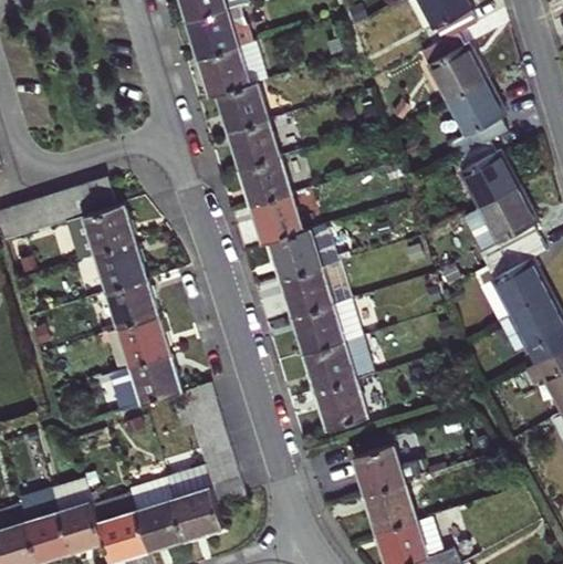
[(248,2),(247,0),(179,0),(181,3),(187,22),(240,4),(248,2)]
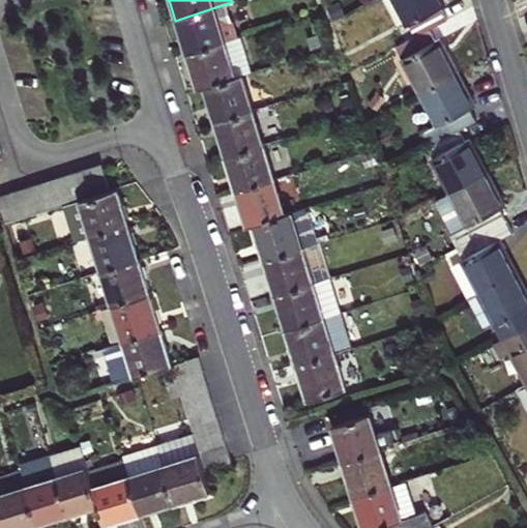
[(438,0),(392,0),(407,27),(410,25),(416,37),(427,32),(445,22),(439,9),(443,8),(438,0)]
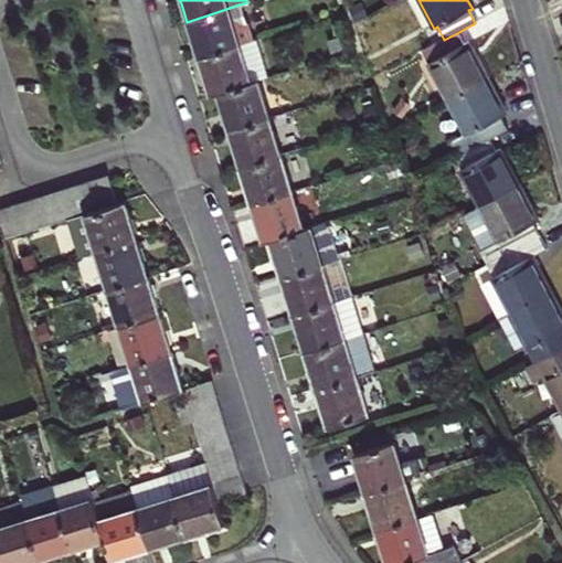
[(251,42),(240,4),(187,22),(192,40),(198,59),(251,42)]
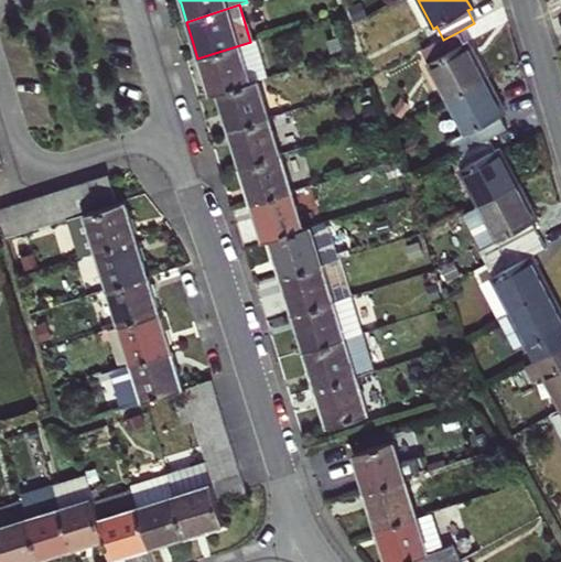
[(353,22),(363,19),(358,6),(348,9),(353,22)]
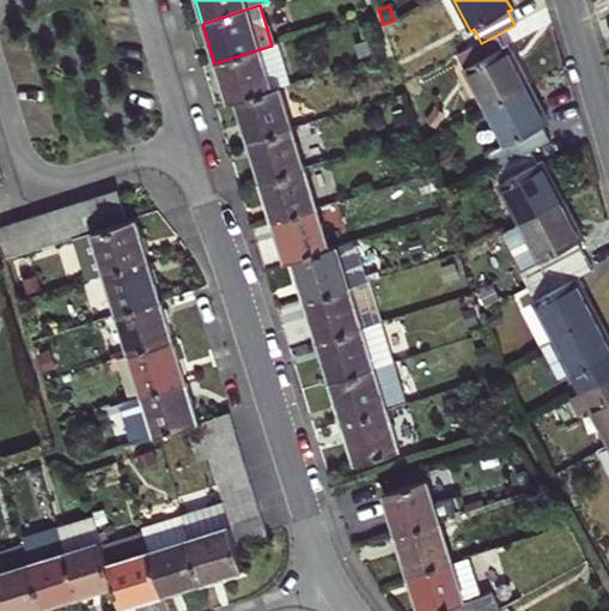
[(485,109),(525,86),(515,67),(505,48),(500,50),(493,37),(481,43),(460,55),(467,68),(463,71),(485,109)]
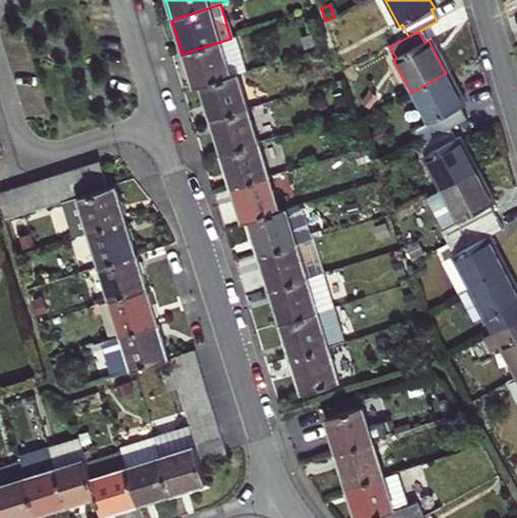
[(306,52),(313,49),(308,36),(302,38),(306,52)]
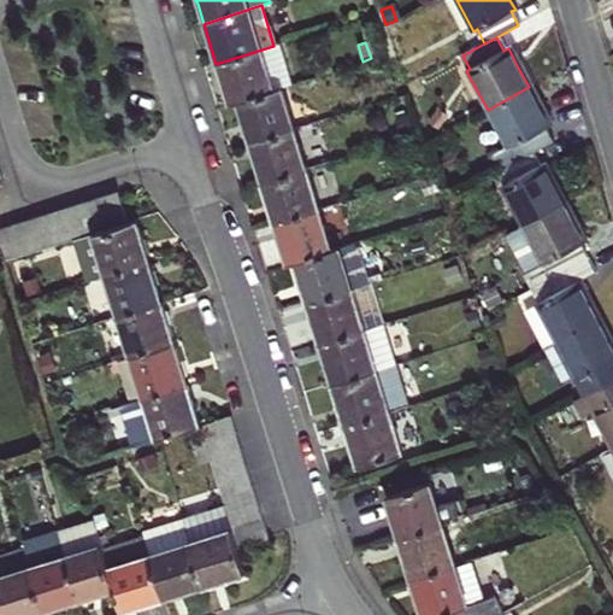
[(290,86),(278,45),(273,46),(216,64),(223,85),(229,105),(236,103),(280,89),(290,86)]
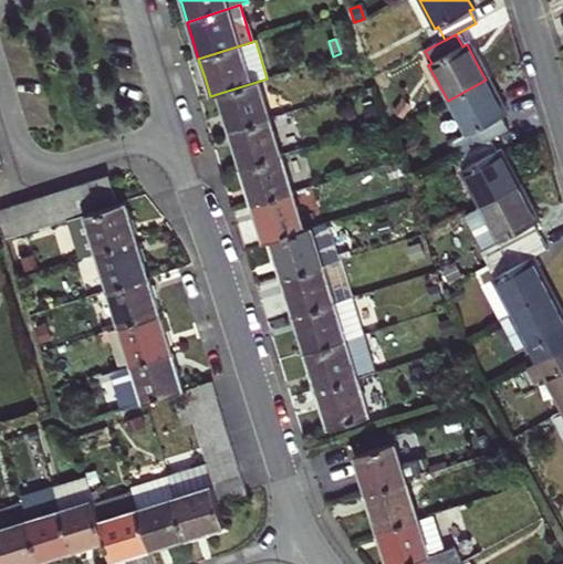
[(350,84),(360,81),(353,63),(343,66),(350,84)]
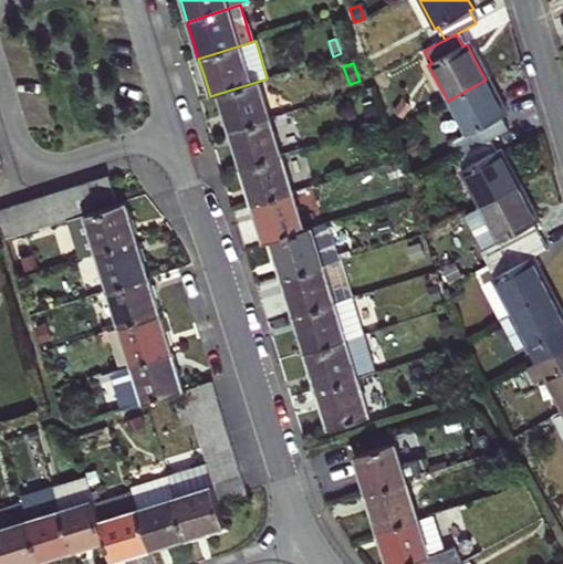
[(457,158),(489,141),(508,131),(501,118),(506,116),(499,104),(487,80),(486,80),(448,101),(467,135),(450,145),(457,158)]
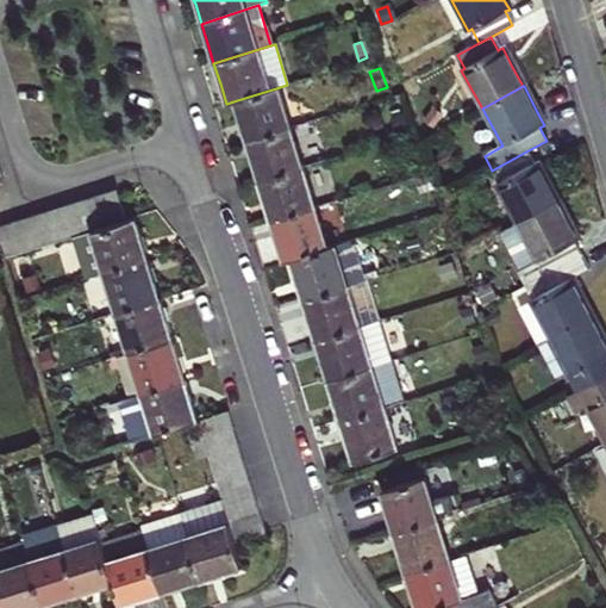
[(239,122),(247,142),(288,129),(276,88),(233,101),(239,122)]
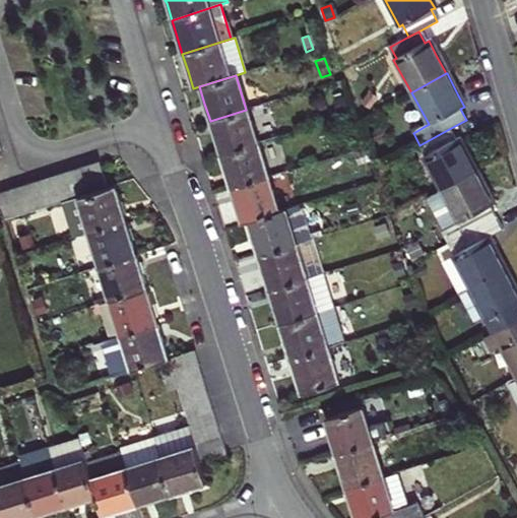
[(367,111),(375,100),(368,94),(360,105),(367,111)]
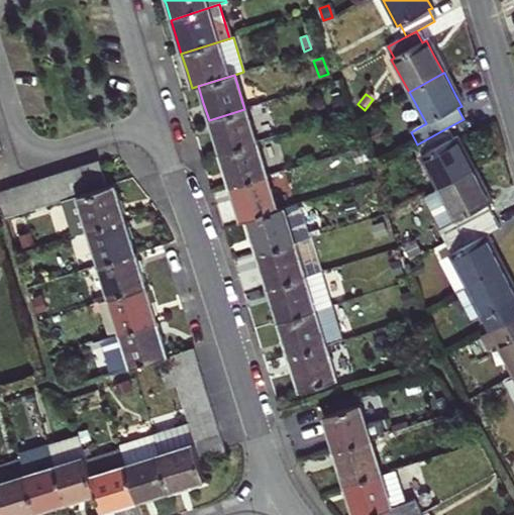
[(334,112),(344,110),(341,97),(331,101),(334,112)]
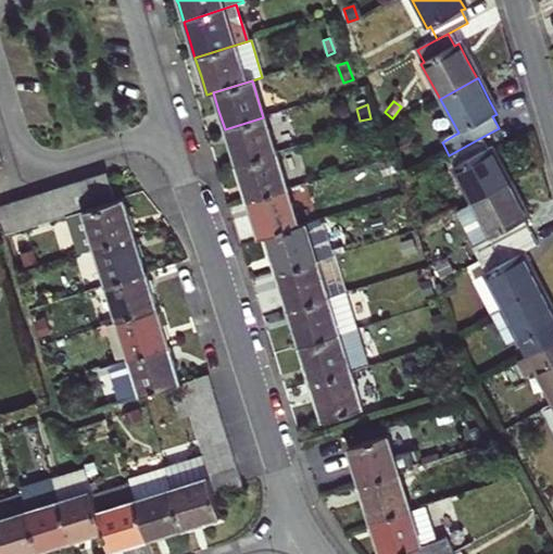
[(263,117),(225,129),(230,148),(236,166),(275,153),(263,117)]
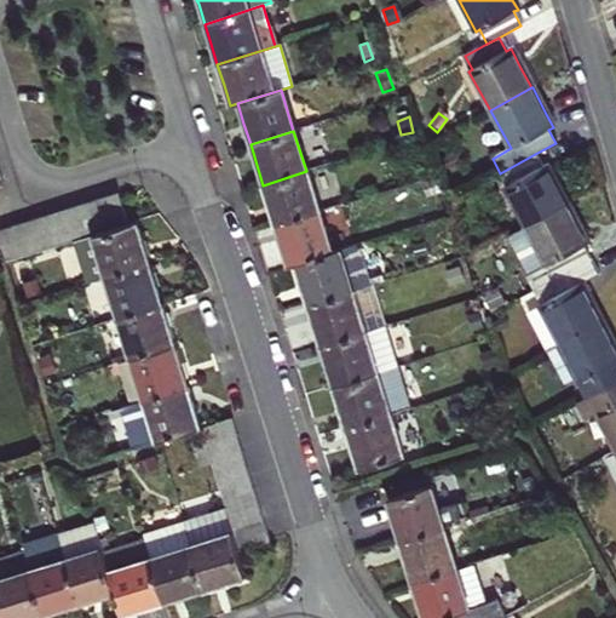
[(524,228),(566,205),(551,177),(545,166),(542,167),(535,154),(500,173),(507,187),(502,188),(524,228)]
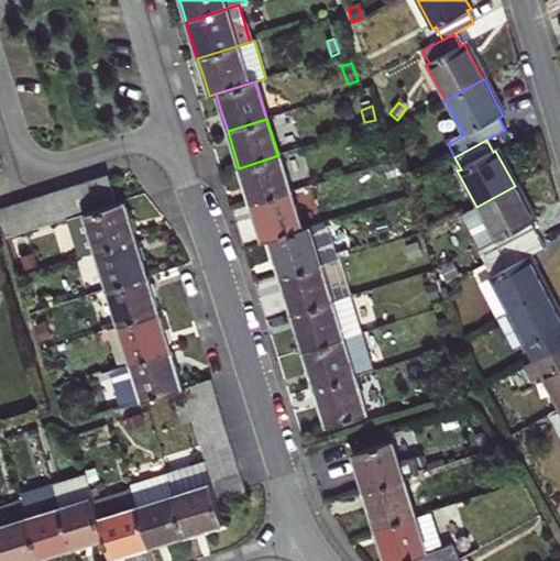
[(405,153),(416,149),(413,142),(402,147),(405,153)]
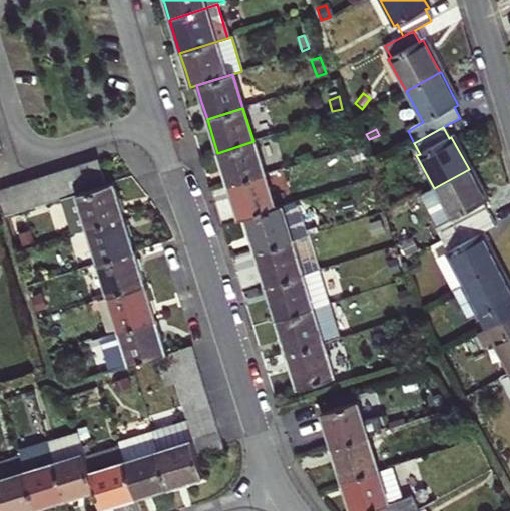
[(253,141),(217,153),(222,169),(227,186),(264,175),(253,141)]
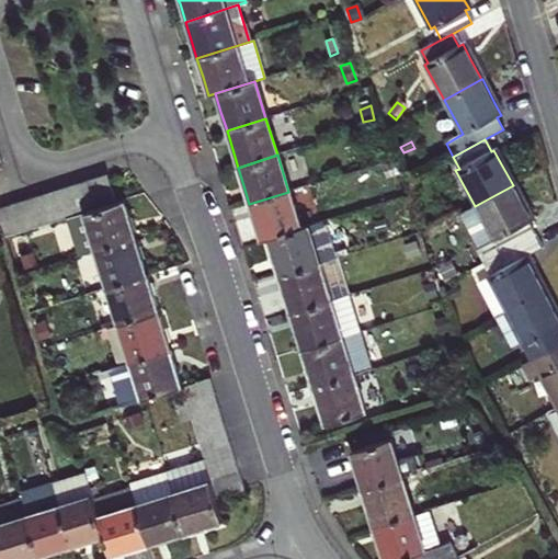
[(99,209),(115,205),(106,177),(90,182),(99,209)]
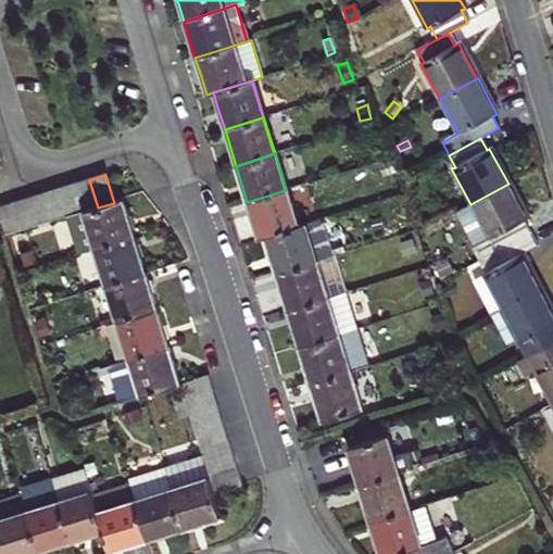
[(98,208),(89,180),(74,184),(83,213),(98,208)]
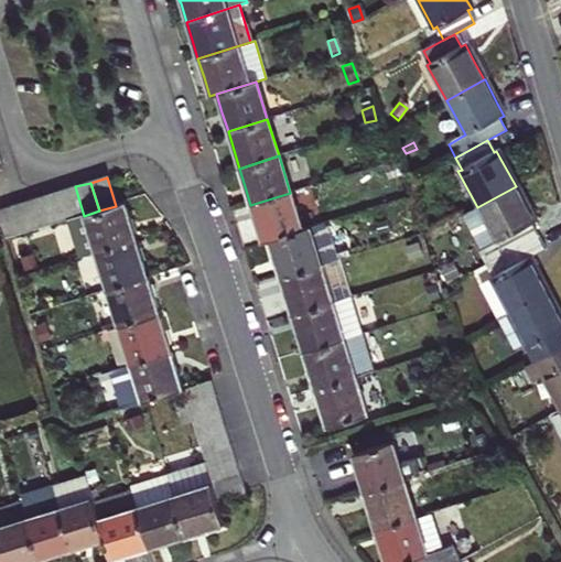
[(84,216),(75,186),(58,192),(67,220),(84,216)]
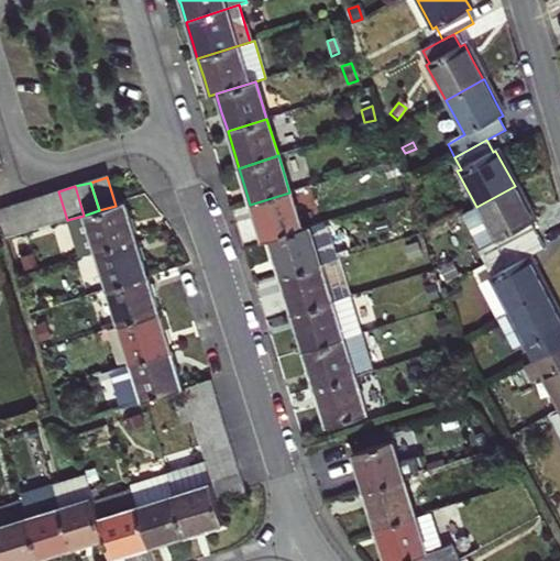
[(460,216),(486,263),(536,237),(529,224),(534,221),(528,211),(515,186),(476,207),(460,216)]
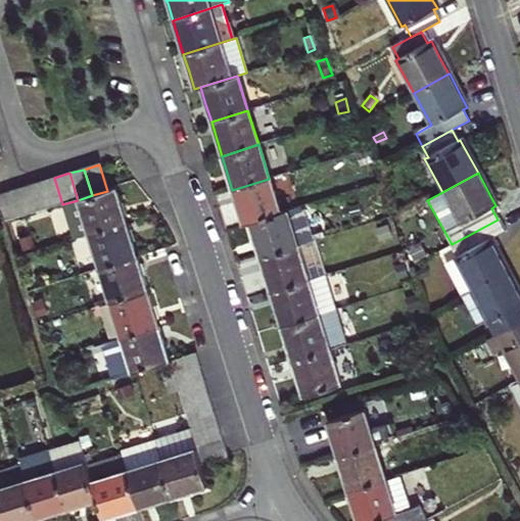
[(62,204),(54,178),(40,182),(48,209),(62,204)]
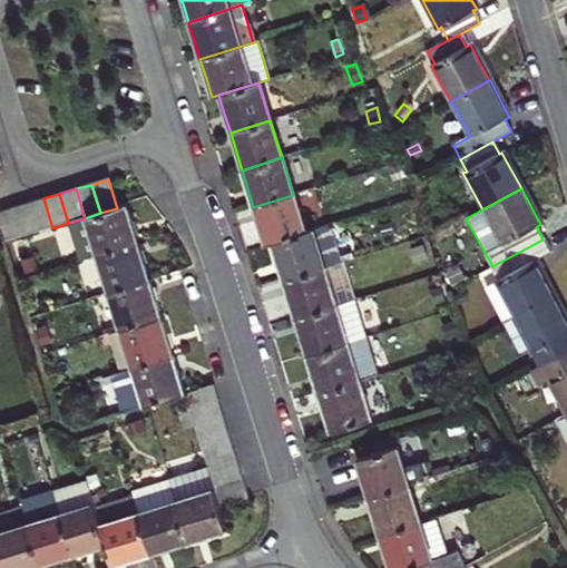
[(293,195),(253,207),(258,226),(265,245),(272,243),(305,233),(293,195)]
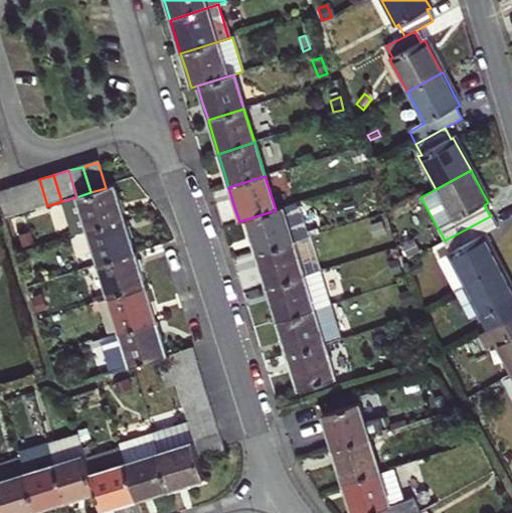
[(47,206),(39,179),(25,184),(33,210),(47,206)]
